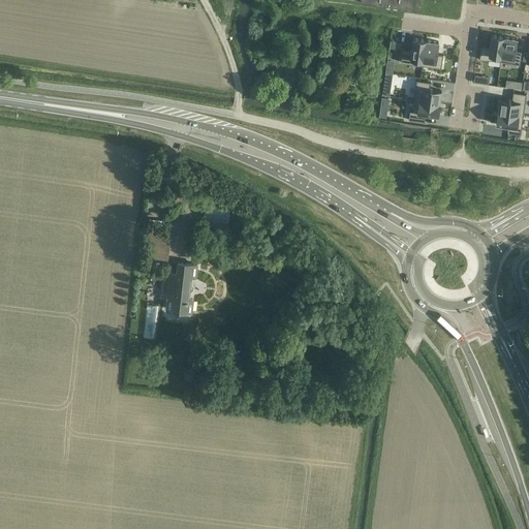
[(412,10),(417,11),(417,6),(418,0),(360,0),(360,3),(394,7),(412,10)]
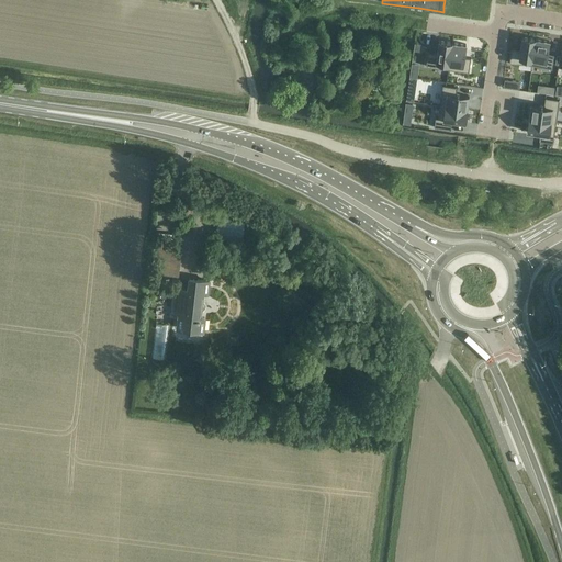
[(513,49),(510,64),(530,66),(534,38),(521,37),(519,51),(513,49)]
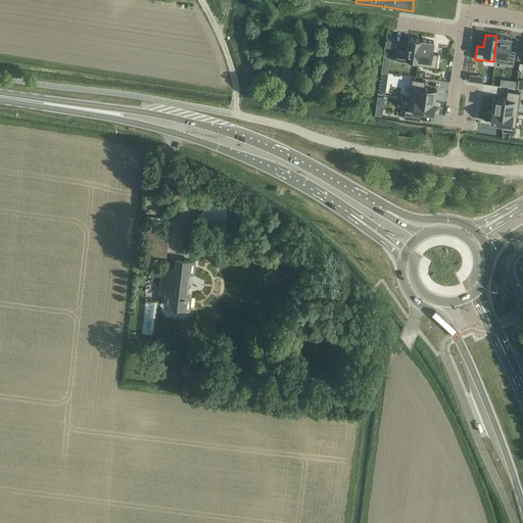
[(496,36),(493,61),(514,64),(516,51),(510,50),(511,38),(496,36)]
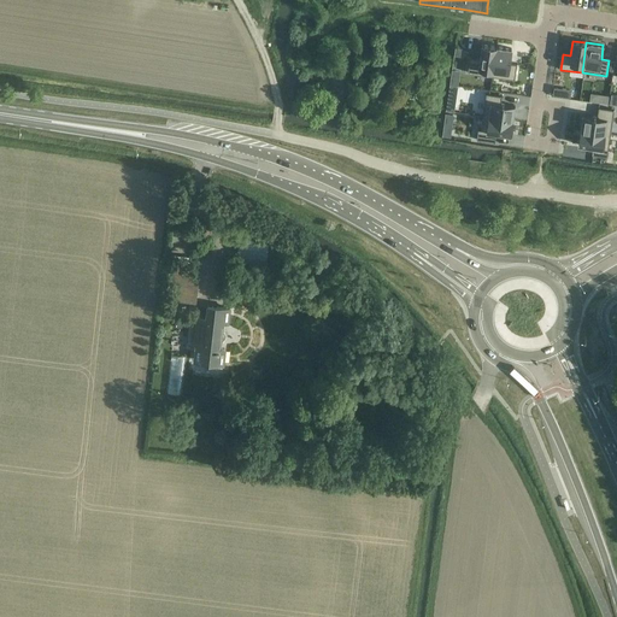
[(469,58),(466,74),(476,75),(477,69),(493,71),(495,47),(480,45),(479,59),(469,58)]
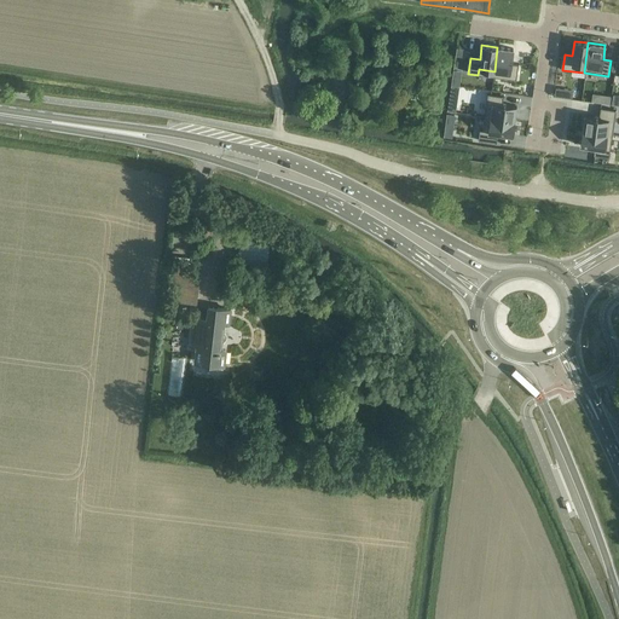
[(497,47),(495,71),(508,74),(507,79),(515,80),(518,64),(510,64),(513,50),(497,47)]
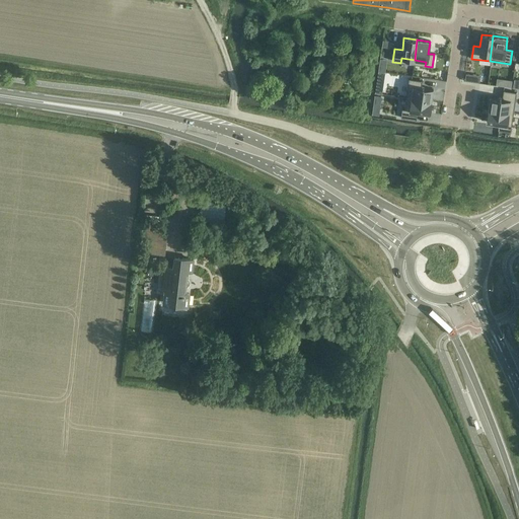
[(409,79),(405,98),(432,102),(434,89),(421,87),(422,81),(409,79)]
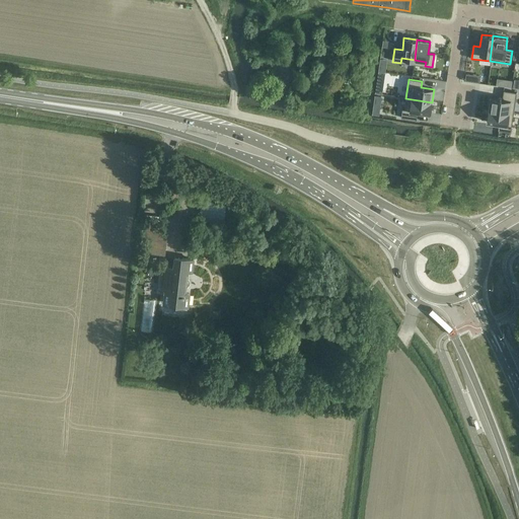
[(376,85),(374,92),(381,93),(383,86),(376,85)]
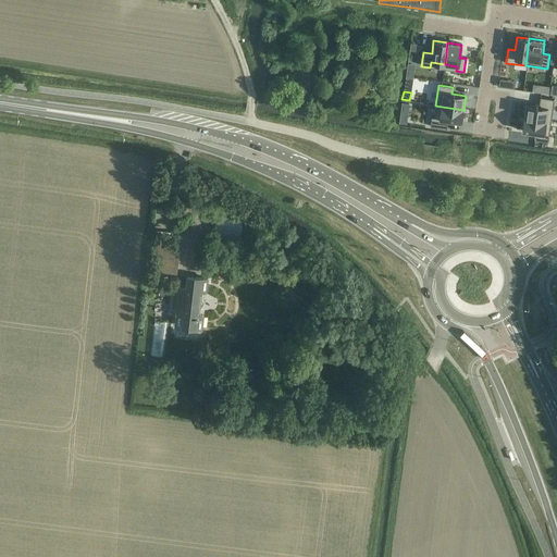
[(525,103),(523,116),(552,121),(554,100),(540,98),(539,106),(525,103)]
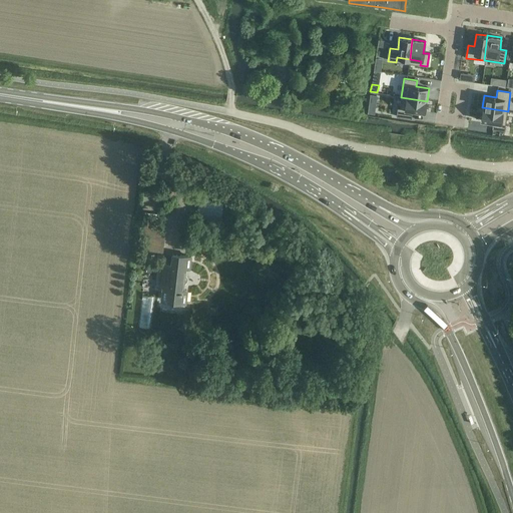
[(397,107),(396,116),(398,117),(411,119),(413,111),(425,112),(427,101),(401,97),(400,107),(397,107)]
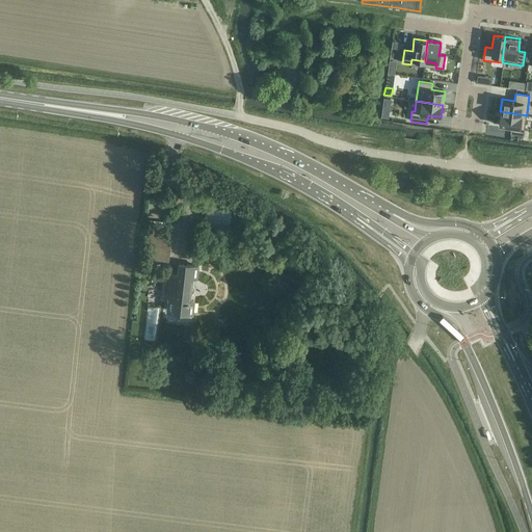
[(500,111),(499,125),(511,127),(510,133),(524,135),(527,115),(500,111)]
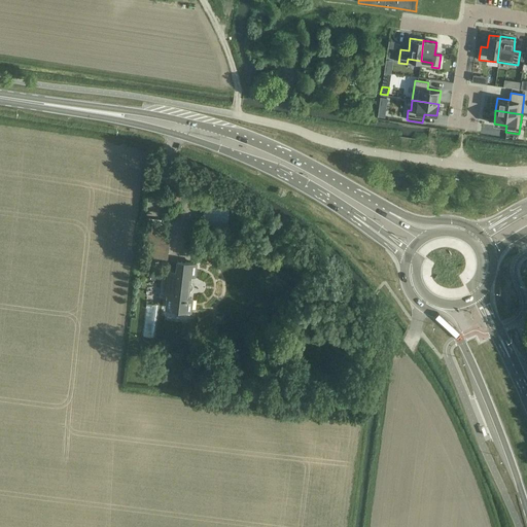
[(150,225),(147,251),(147,256),(166,258),(168,259),(168,255),(169,248),(171,229),(163,227),(150,225)]
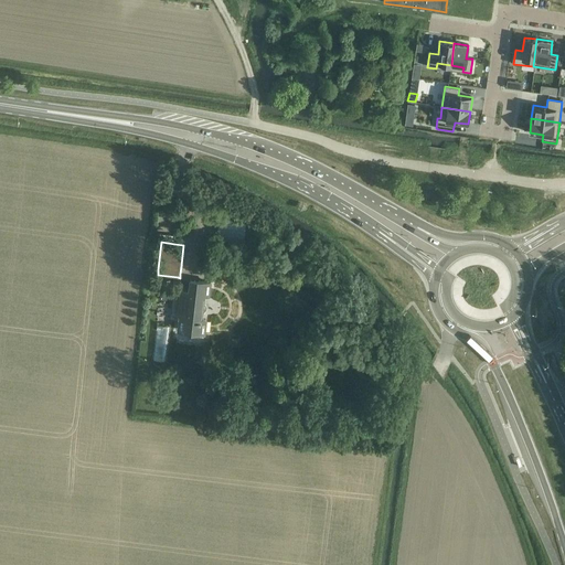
[(209,295),(210,281),(190,279),(189,290),(176,289),(172,317),(179,318),(178,329),(188,331),(189,333),(192,333),(193,332),(193,331),(204,332),(205,319),(202,319),(203,310),(205,308),(205,305),(203,302),(204,295),(209,295)]
